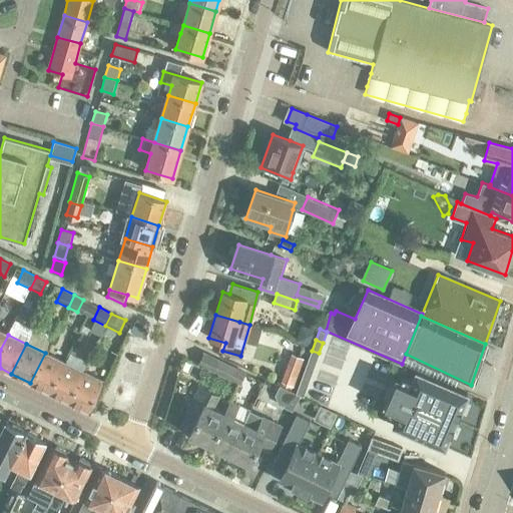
[(312,351),(308,361),(316,364),(319,353),(312,351)]
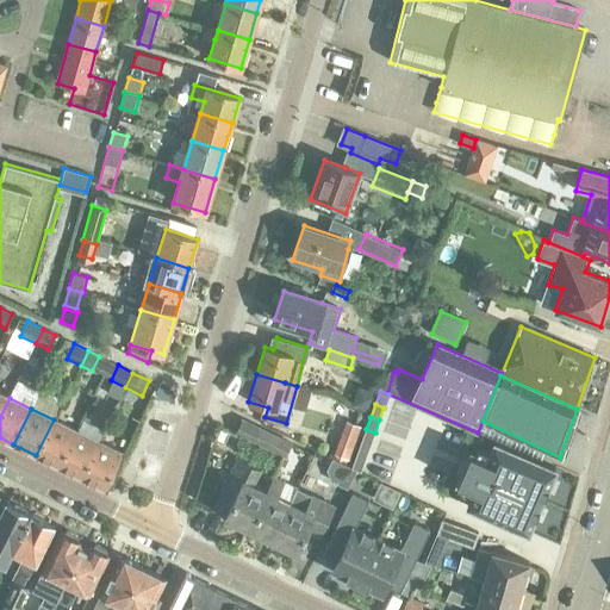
[(60,467),(76,431),(54,419),(36,455),(60,467)]
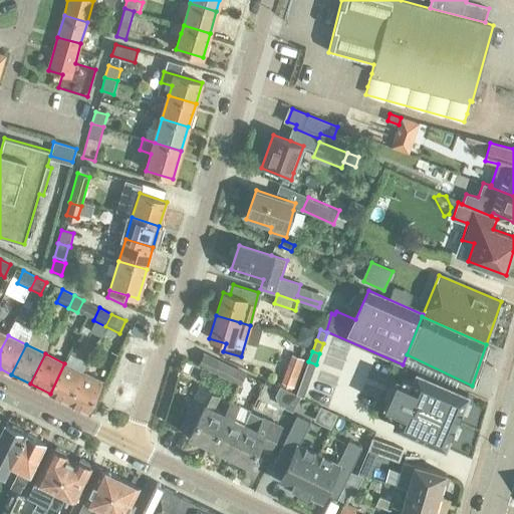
[(295,388),(305,358),(292,353),(281,382),(295,388)]
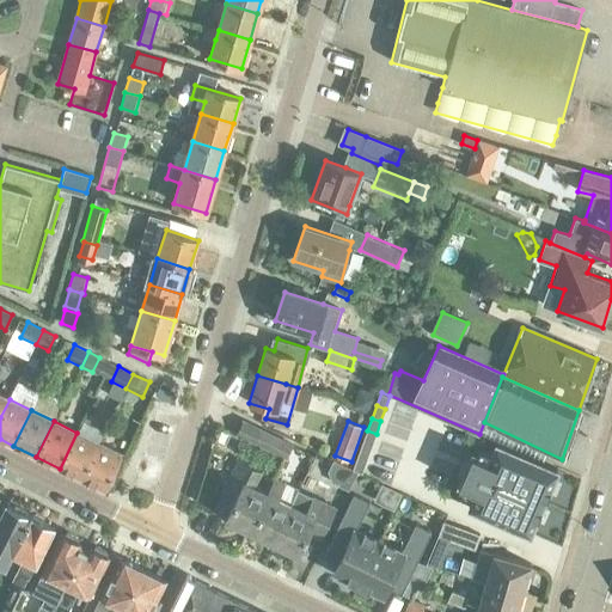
[(286,458),(292,445),(243,422),(237,434),(255,442),(286,458)]
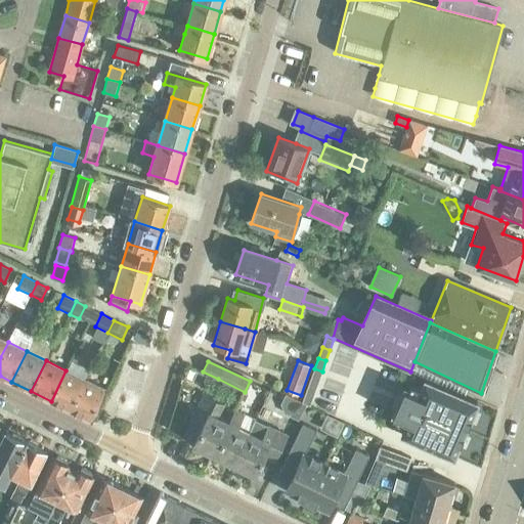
[(314,368),(310,380),(318,383),(322,372),(314,368)]
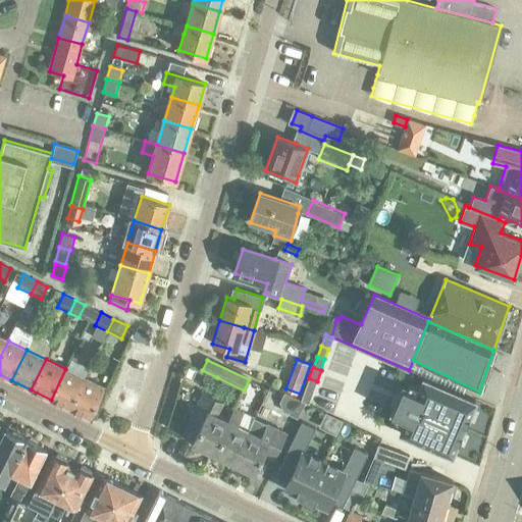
[(69,409),(85,378),(65,369),(51,400),(69,409)]
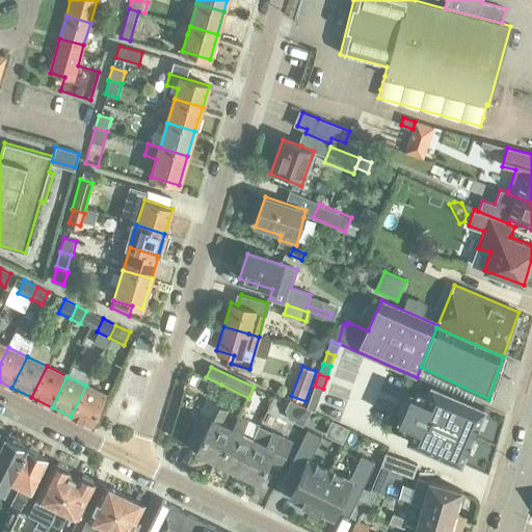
[(86,386),(71,417),(91,427),(106,395),(86,386)]
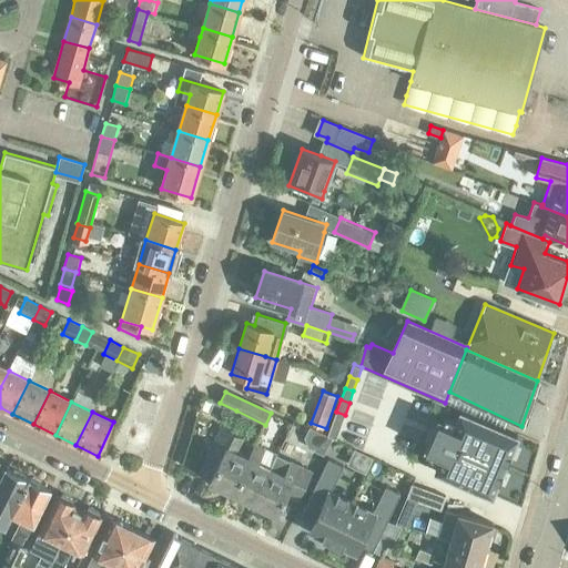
[(336,412),(332,424),(341,426),(345,415),(336,412)]
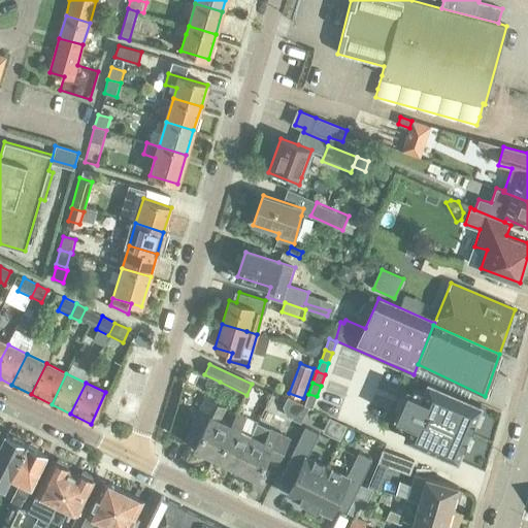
[(407,390),(395,417),(410,423),(404,437),(457,461),(481,405),(428,383),(422,396),(407,390)]
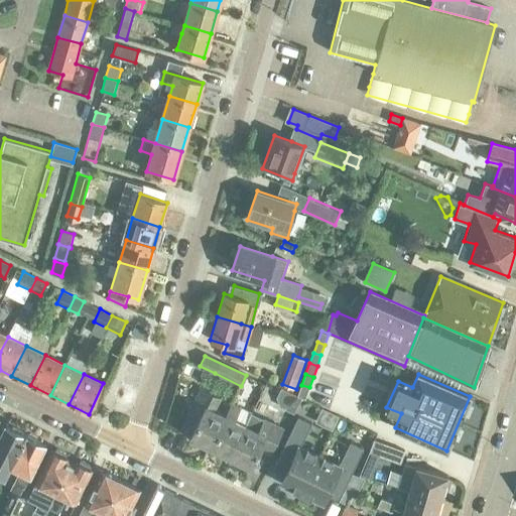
[(301,385),(298,395),(305,398),(309,387),(301,385)]
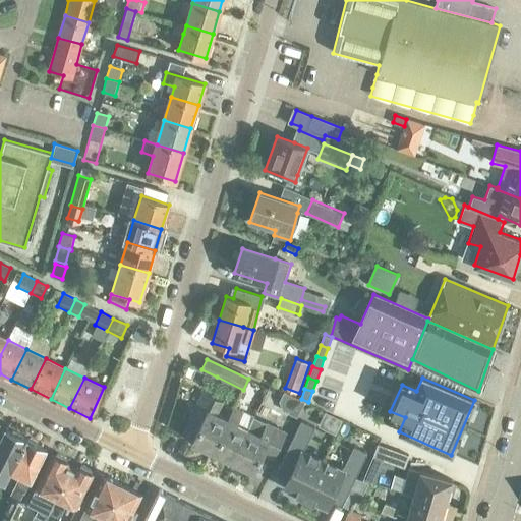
[(284,392),(280,401),(284,411),(297,417),(304,402),(302,401),(299,400),(284,392)]
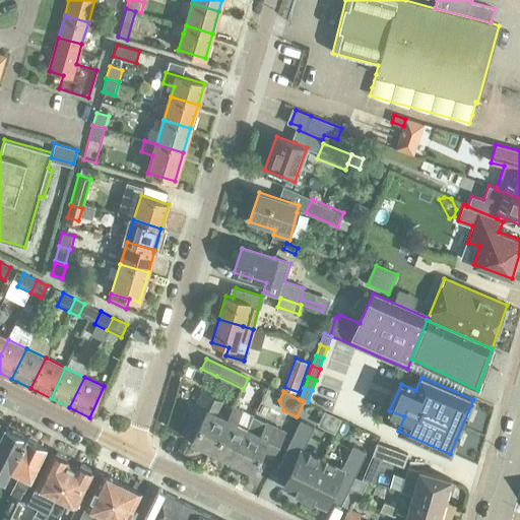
[(211,451),(234,407),(233,407),(226,418),(215,413),(221,400),(203,392),(190,417),(201,423),(191,442),(211,451)]
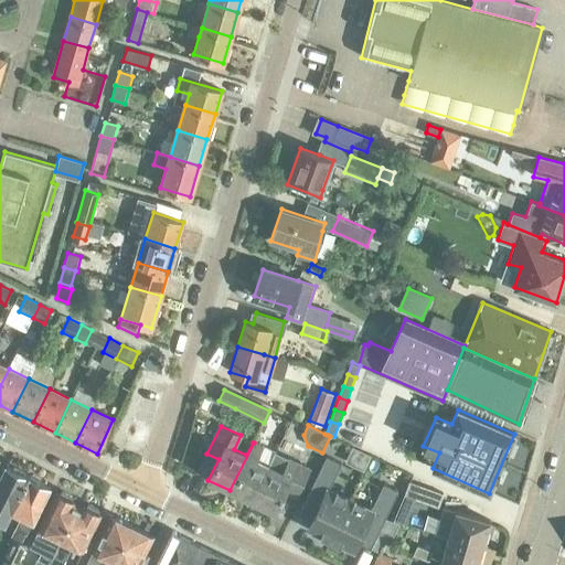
[(252,501),(269,467),(255,460),(263,446),(254,443),(230,490),(252,501)]
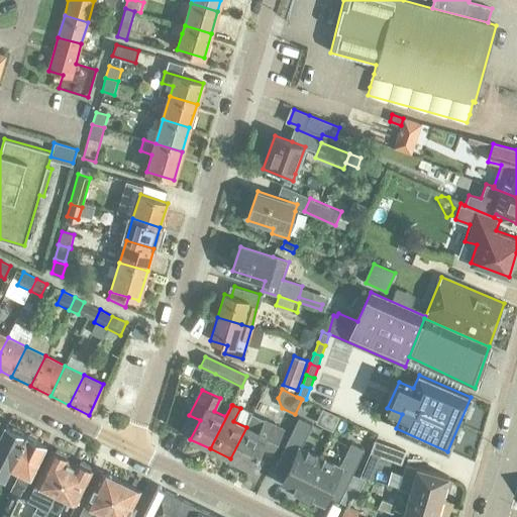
[(246,427),(230,458),(251,469),(260,449),(272,455),(284,429),(264,420),(252,415),(246,427)]
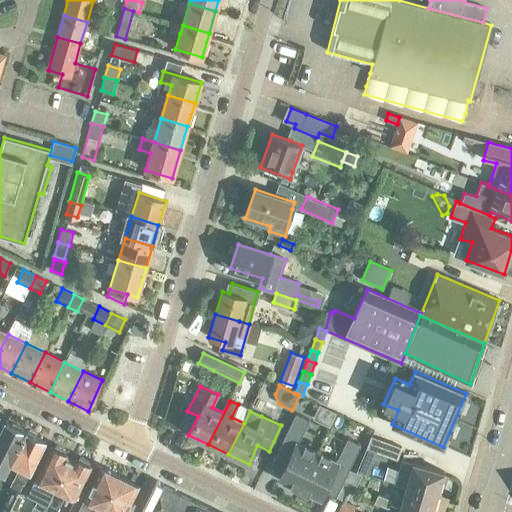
[(295,413),(273,459),(284,464),(277,478),(299,489),(317,452),(297,442),(308,420),(295,413)]
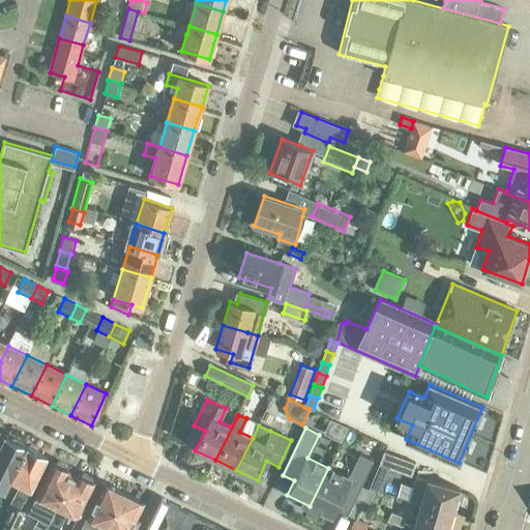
[(10,479),(27,446),(5,436),(0,446),(0,489),(4,492),(10,479)]
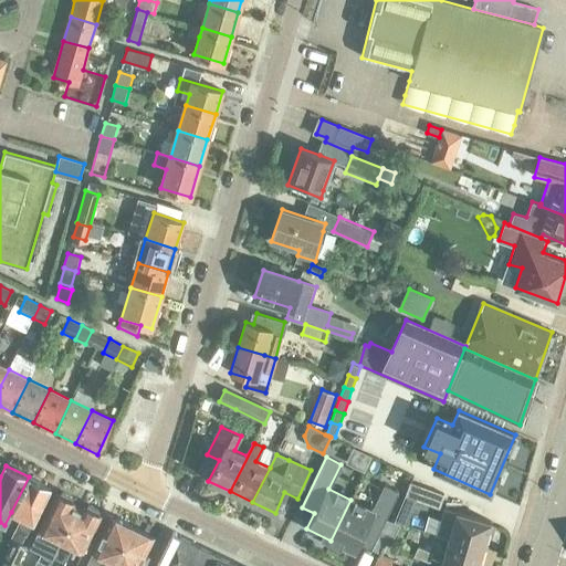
[(29,477),(11,512),(21,516),(0,558),(0,565),(11,565),(32,523),(50,486),(29,477)]
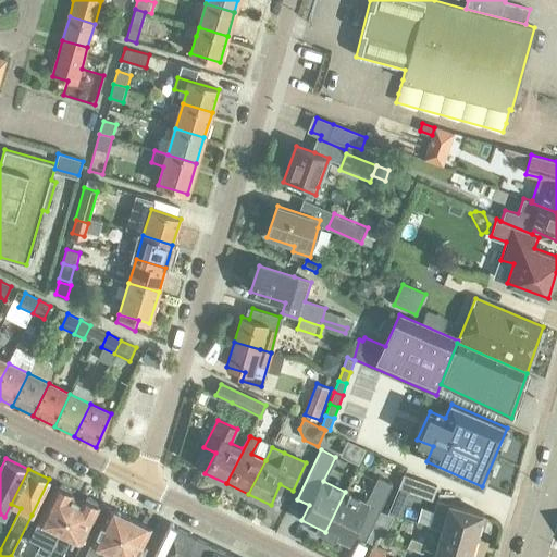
[(405,474),(400,487),(434,498),(438,486),(405,474)]
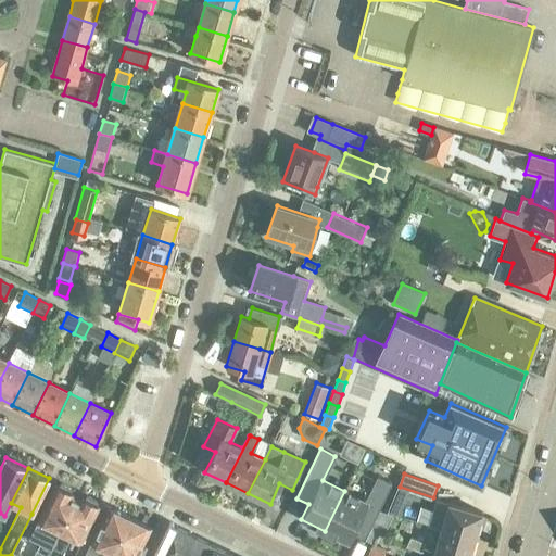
[(344,491),(325,531),(348,542),(355,527),(367,532),(391,483),(377,477),(365,501),(344,491)]
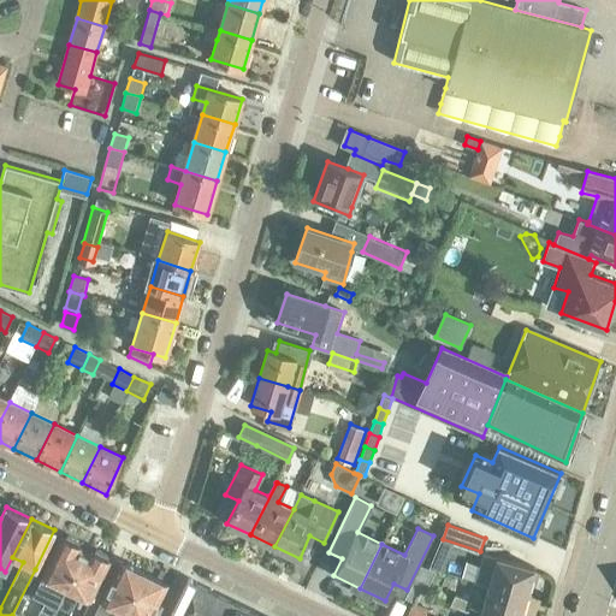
[(43,575),(33,597),(45,603),(37,615),(53,615),(67,587),(86,549),(61,537),(43,575)]
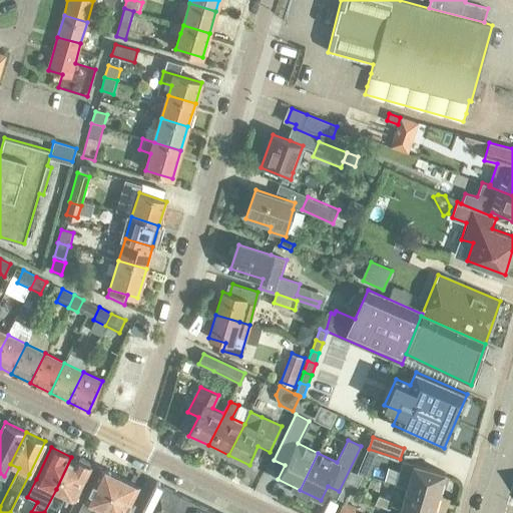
[(58,512),(67,494),(76,499),(91,468),(71,457),(56,489),(44,512),(58,512)]
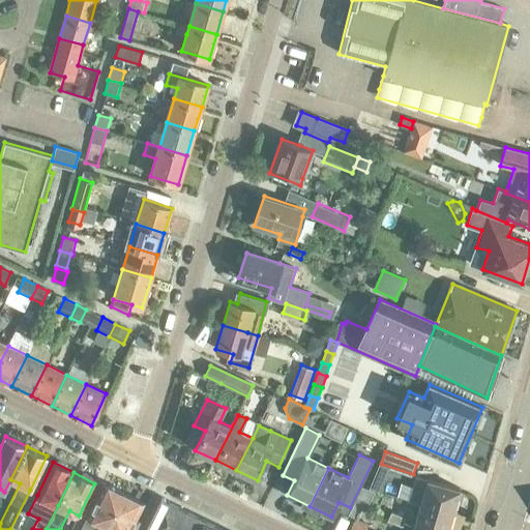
[(415,476),(408,501),(420,505),(451,513),(459,489),(428,480),(415,476)]
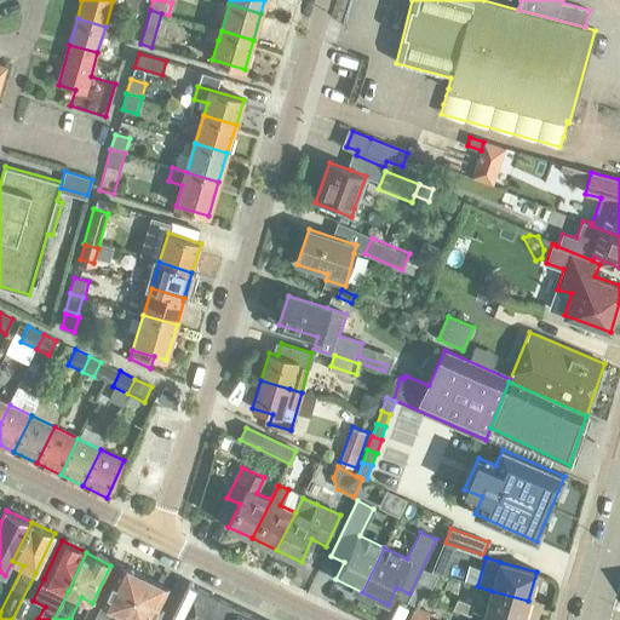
[(126,615),(144,577),(121,566),(93,619),(110,619),(115,610),(126,615)]
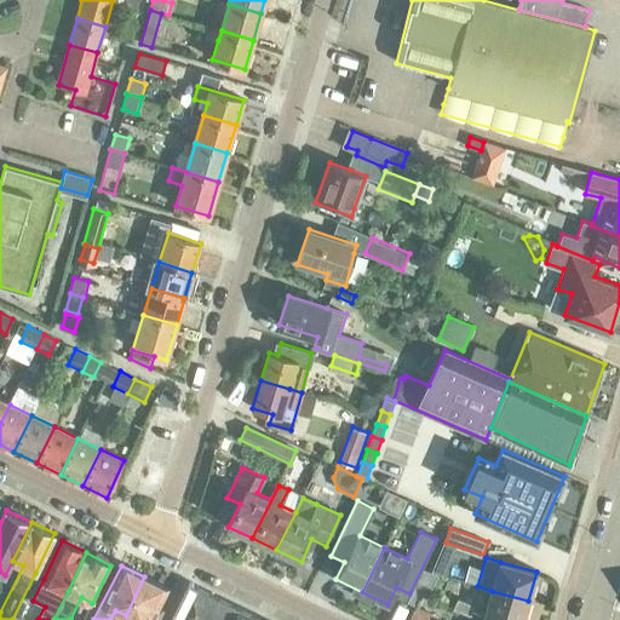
[(144,577),(126,615),(130,618),(127,619),(153,619),(168,589),(144,577)]
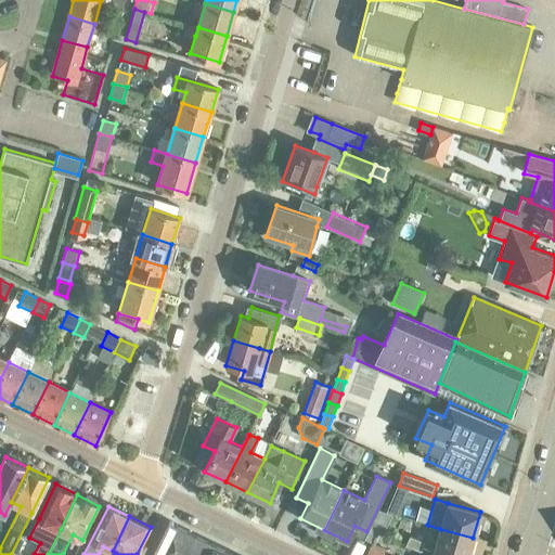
[(183,554),(194,534),(175,526),(159,554),(183,554)]
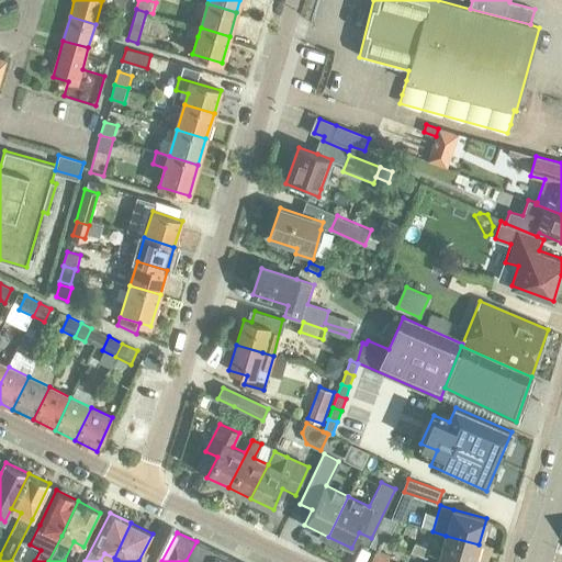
[(440,561),(474,561),(479,544),(446,536),(438,561),(440,561)]
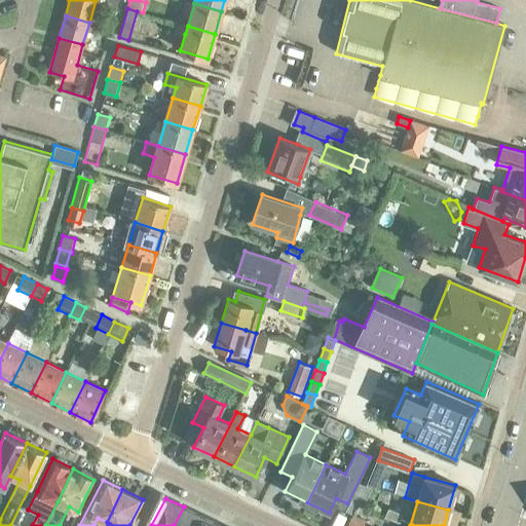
[(196,525),(202,516),(184,506),(174,525),(196,525)]
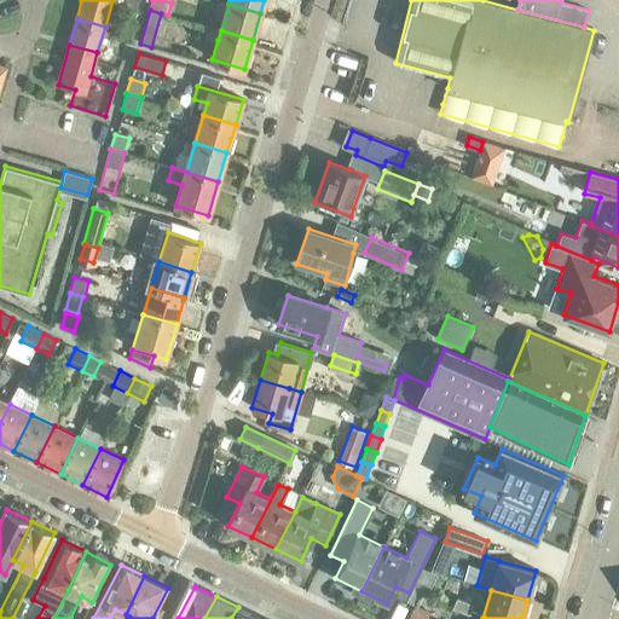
[(470,617),(474,606),(456,599),(451,608),(470,617)]
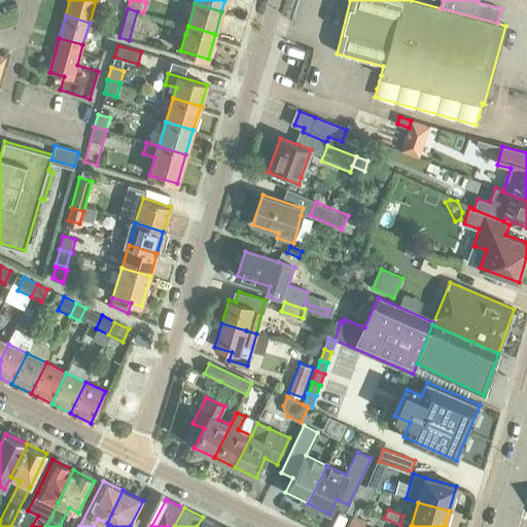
[(366,526),(363,526),(365,522),(352,516),(347,526),(366,526)]
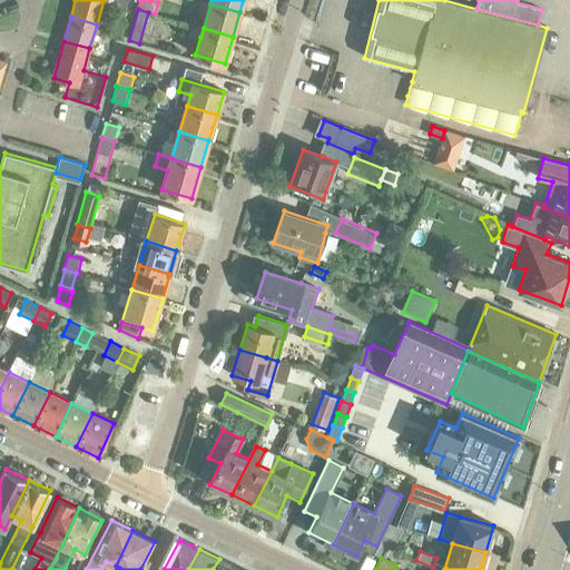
[(213,569),(238,569),(239,569),(219,559),(213,569)]
